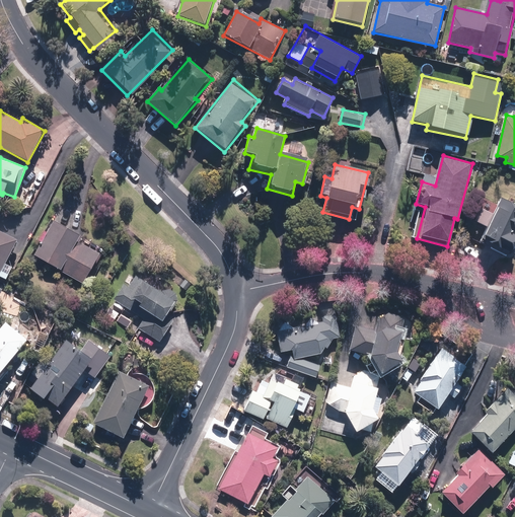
[(481,238),(507,252),(514,239),(514,201),(504,196),(495,212),(484,207),(475,222),(487,228),(481,238)]
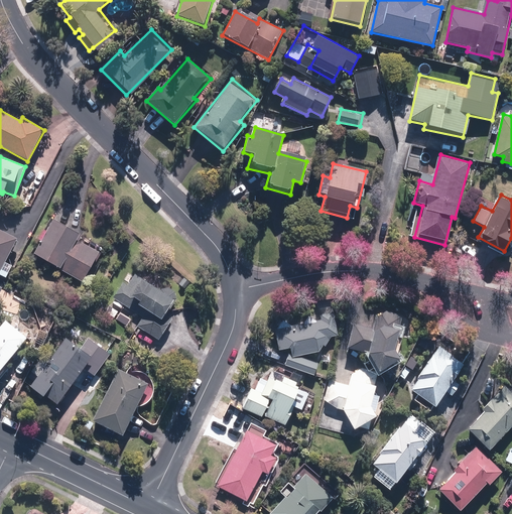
[(53,218),(34,253),(84,281),(100,252),(79,240),(82,234),(53,218)]
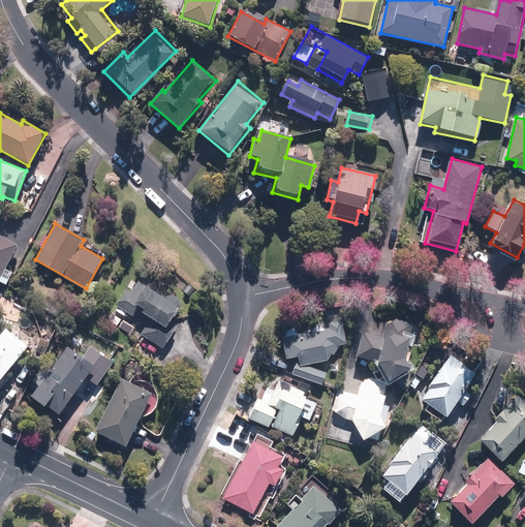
[(0,281),(1,282),(20,246),(0,236),(0,281)]
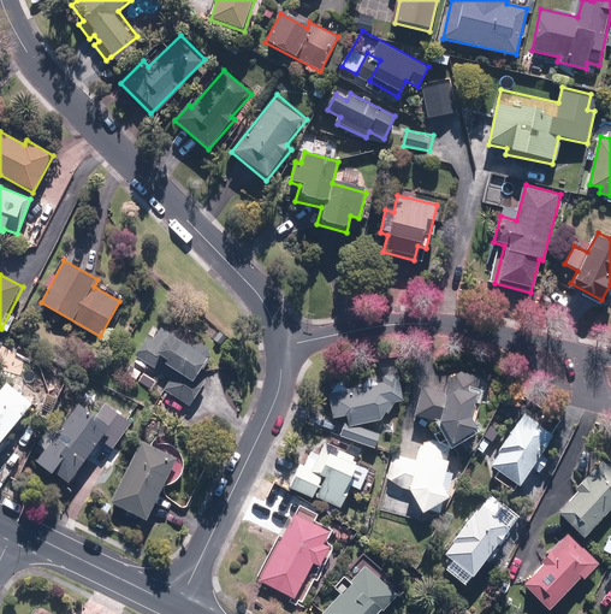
[(160,343),(149,336),(135,358),(181,388),(176,395),(188,403),(205,378),(199,373),(208,359),(167,332),(160,343)]
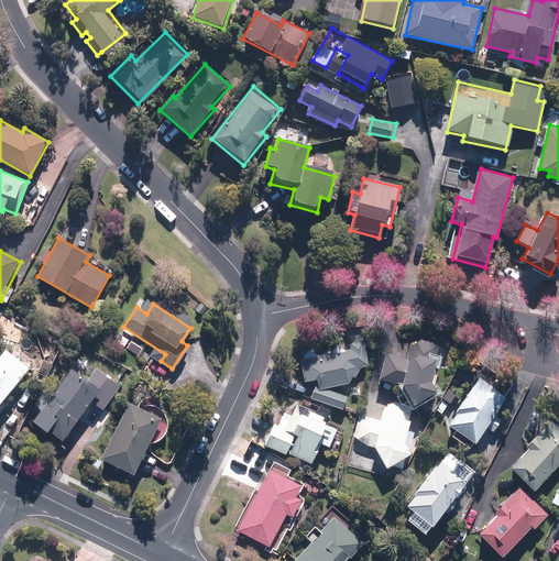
[(371,363),(365,337),(349,340),(351,350),(302,359),(306,380),(317,377),(318,387),(349,382),(347,372),(358,370),(358,365),(371,363)]
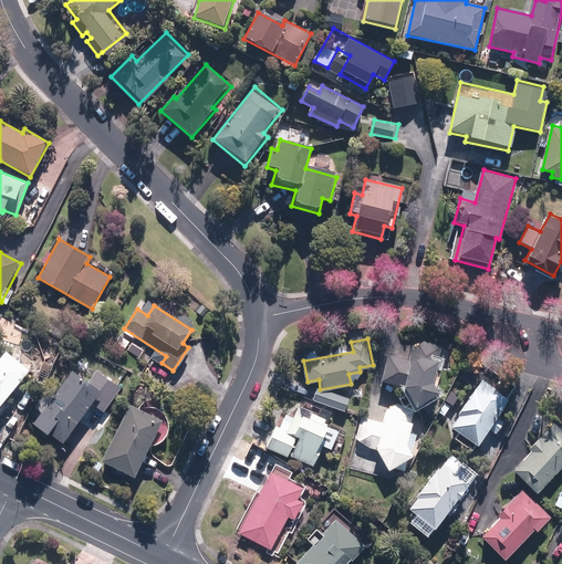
[(0,406),(32,371),(8,348),(0,356),(0,406)]
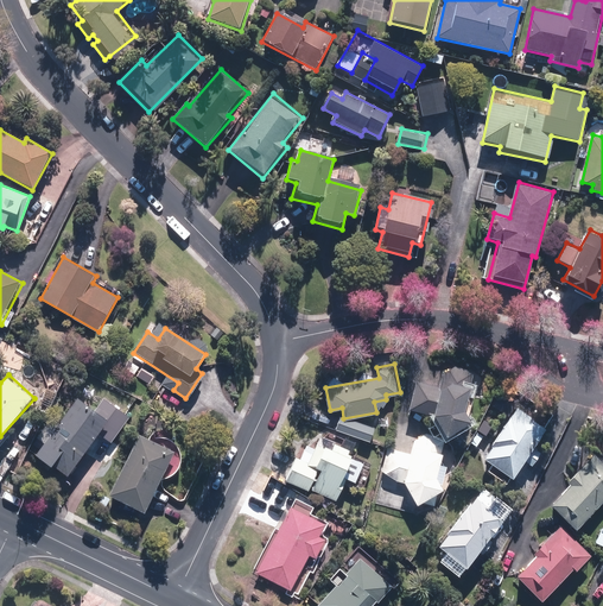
[(410,409),(431,415),(442,434),(467,421),(462,412),(468,389),(440,380),(439,387),(418,382),(410,409)]
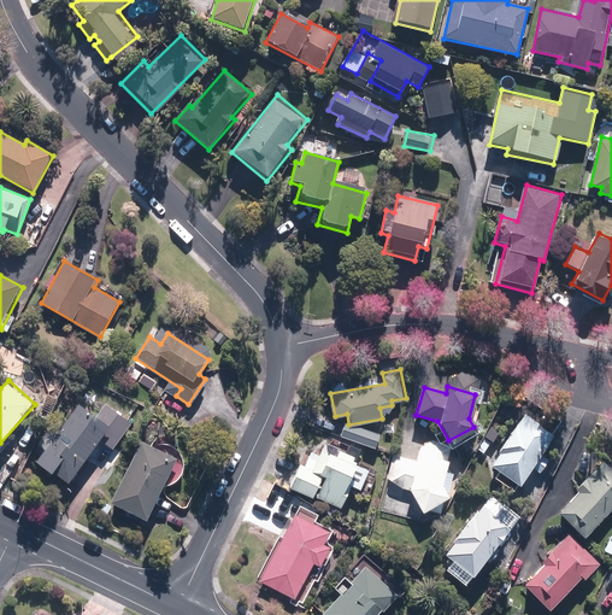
[(81,400),(36,462),(71,487),(118,420),(100,406),(96,411),(81,400)]
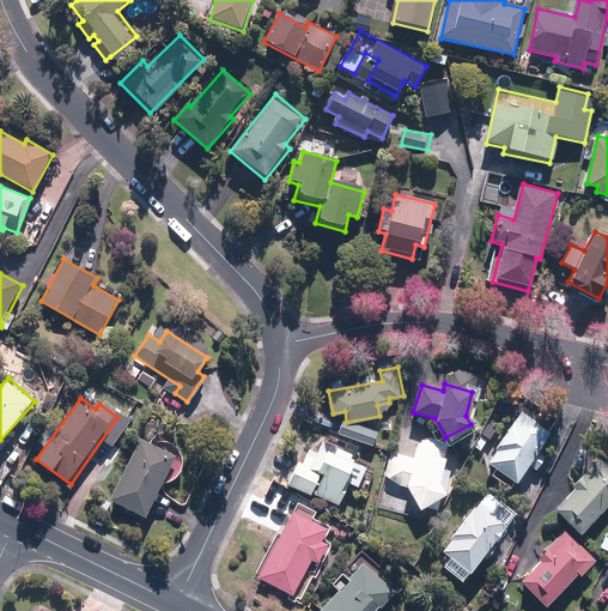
[(490,475),(508,488),(552,430),(523,409),(484,463),(493,469),(490,475)]
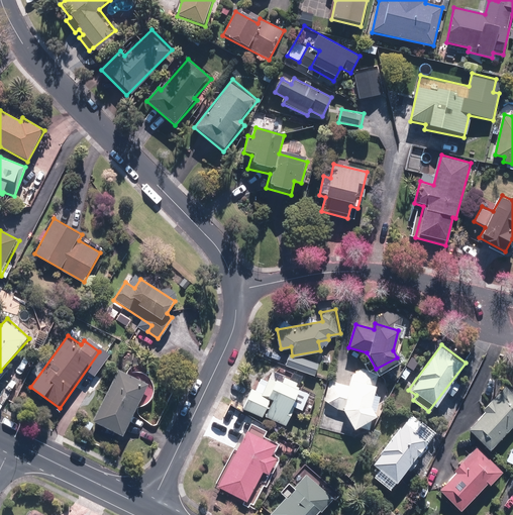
[(300,361),(290,357),(288,366),(315,374),(319,361),(302,355),(300,361)]
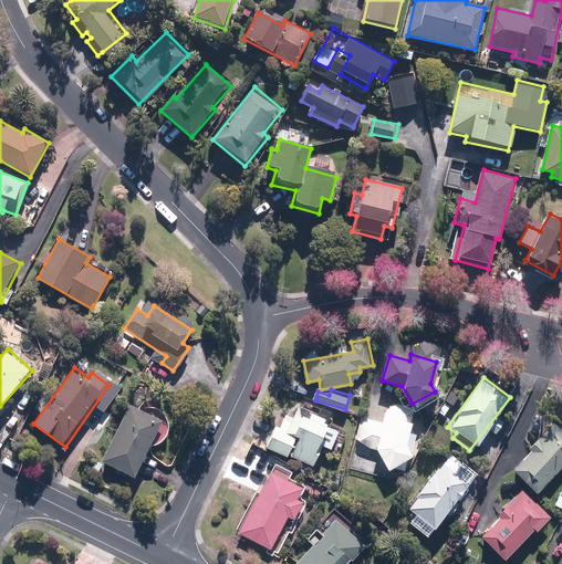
[(131,401),(101,462),(135,480),(165,420),(139,408),(141,406),(131,401)]
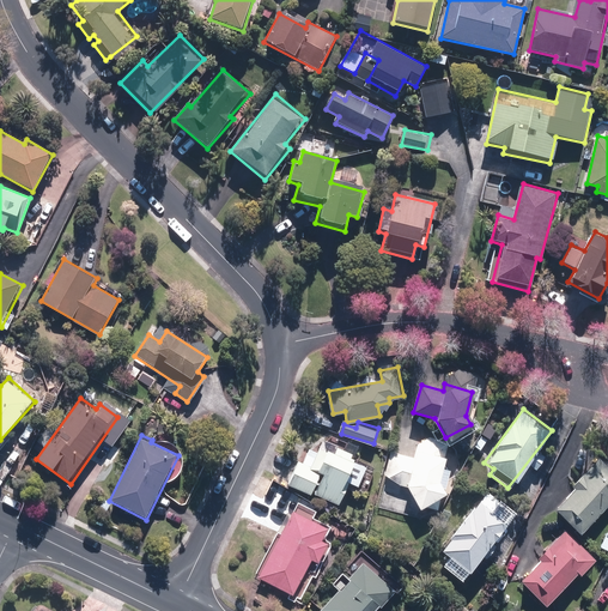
[(402,484),(419,508),(442,496),(451,459),(447,458),(450,441),(430,435),(419,442),(418,451),(413,449),(412,455),(391,449),(385,476),(402,484)]
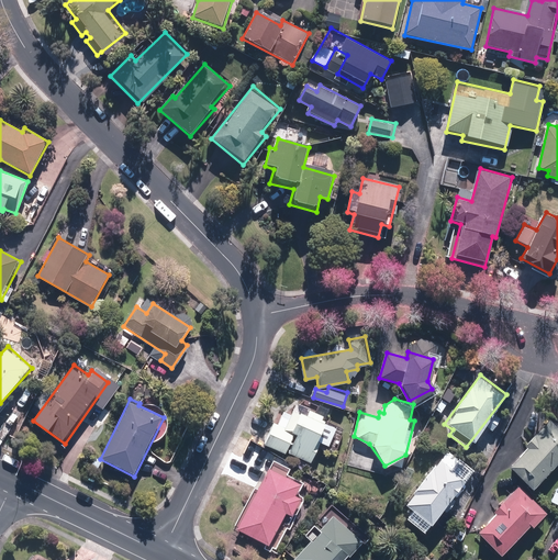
[(328,444),(336,427),(326,424),(328,417),(310,409),(307,415),(286,407),(280,423),(275,421),(265,444),(311,461),(320,440),(328,444)]
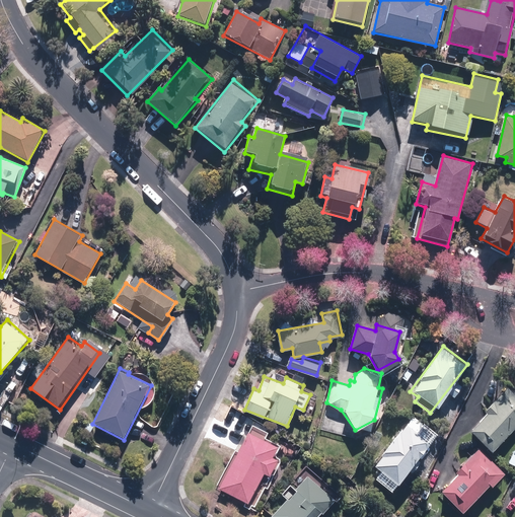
[(514,390),(511,387),(468,429),(490,450),(514,427),(514,390)]
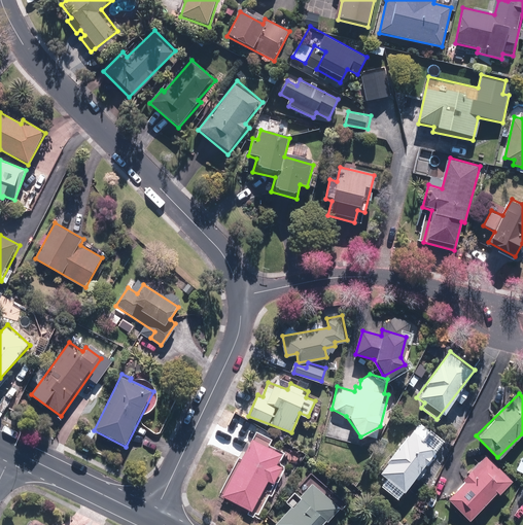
[(276,459),(280,449),(270,445),(273,438),(256,430),(253,436),(250,435),(223,494),(254,509),(267,481),(275,485),(284,462),(276,459)]
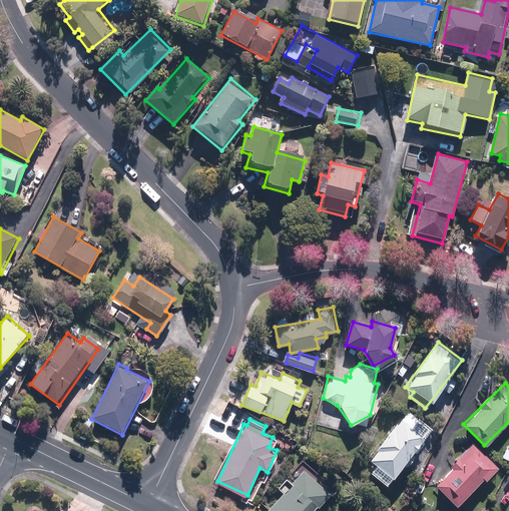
[(423,438),(399,419),(367,459),(391,477),(423,438)]
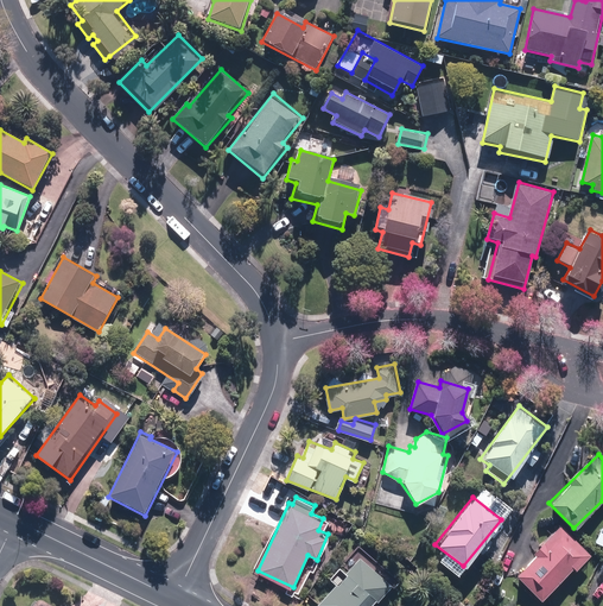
[(514,574),(538,599),(572,566),(575,568),(591,553),(563,523),(537,548),(539,550),(514,574)]
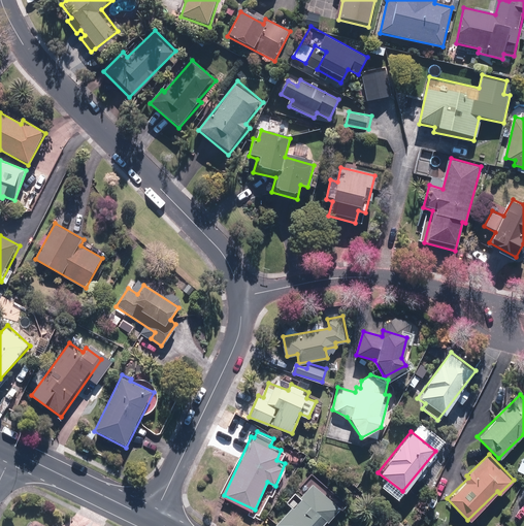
[(313,482),(275,524),(277,525),(323,525),(340,505),(313,482)]
